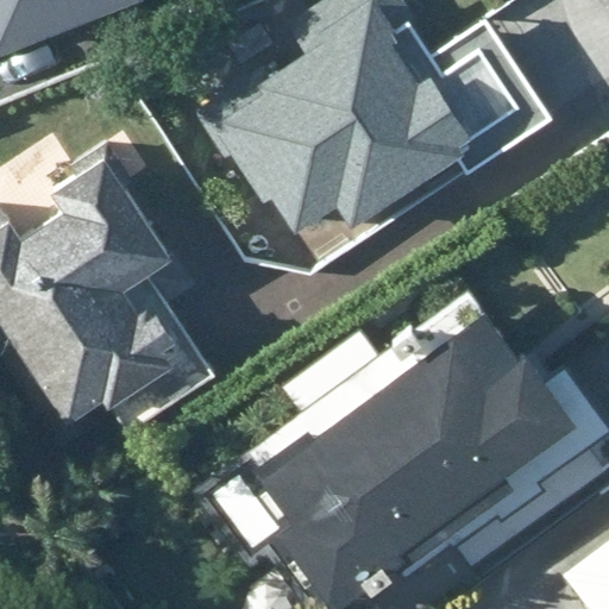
[(0,0),(0,62),(150,5),(148,0),(0,0)]
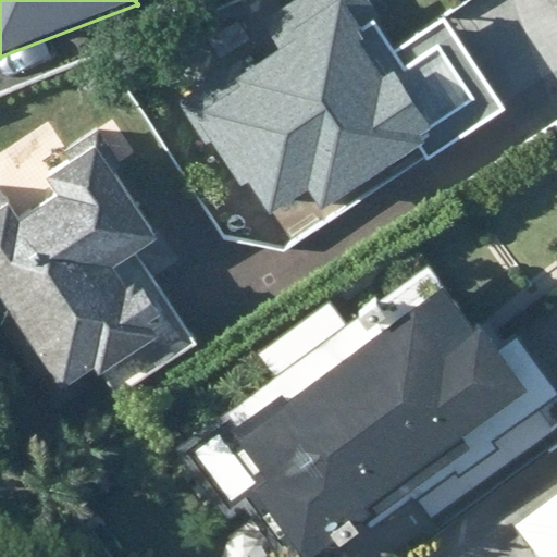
[(302,59),(206,114),(262,211),(301,188),(319,220),(507,112),(446,9),(384,45),(358,0),(322,0),(282,23),(302,59)]
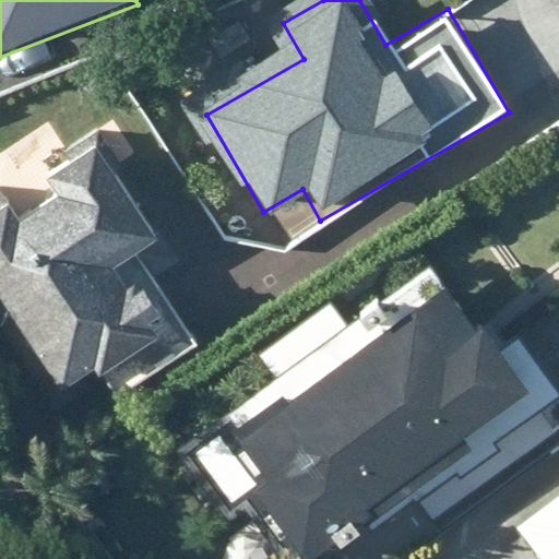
[(0,179),(0,298),(62,396),(105,369),(117,388),(190,341),(123,236),(157,214),(102,127),(45,163),(64,194),(25,219),(0,179)]
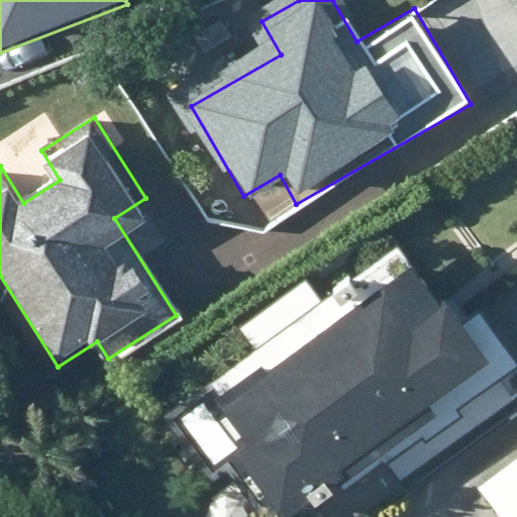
[(305,516),(497,371),(398,242),(179,409),(262,516),(305,516)]
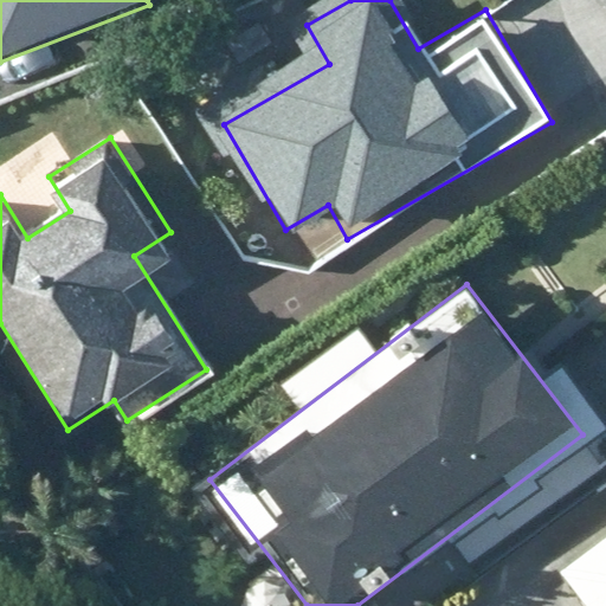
[(605,605),(605,528),(556,569),(586,605),(605,605)]
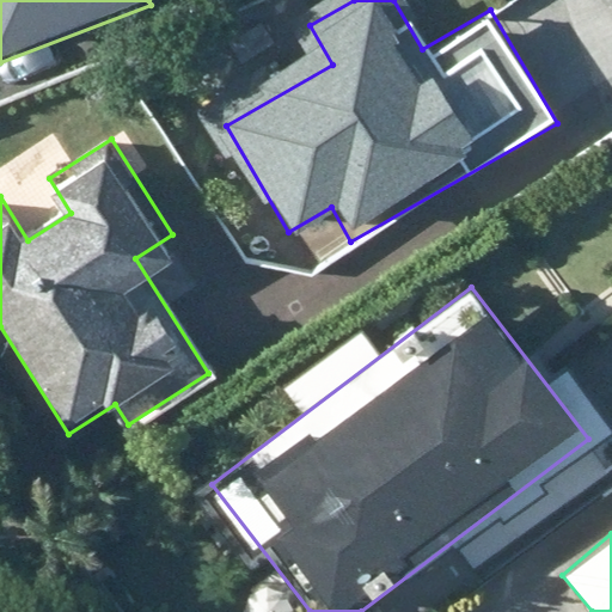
All buildings are outlined.
